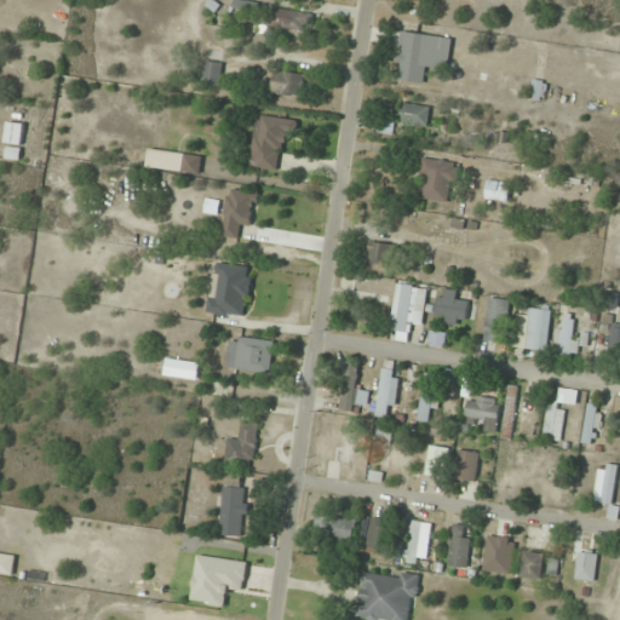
[(273,27),(311,32),(314,13),(275,7),(273,27)]
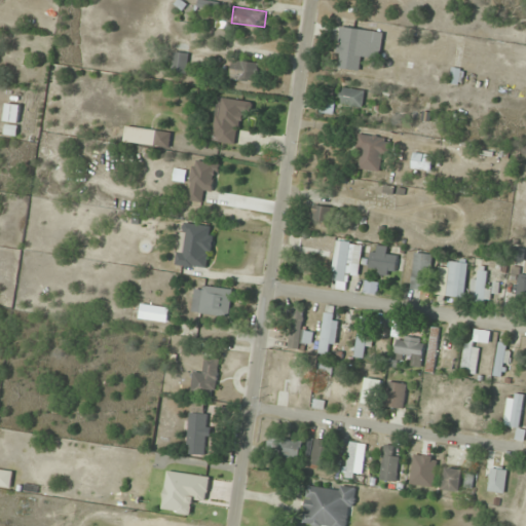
[(384,32),(340,27),(335,68),(360,71),(361,60),(380,63),(384,32)]
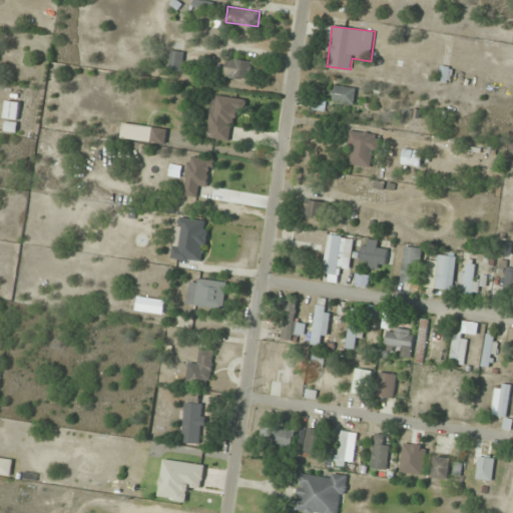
[(182,71),(183,51),(168,51),(167,70),(182,71)]
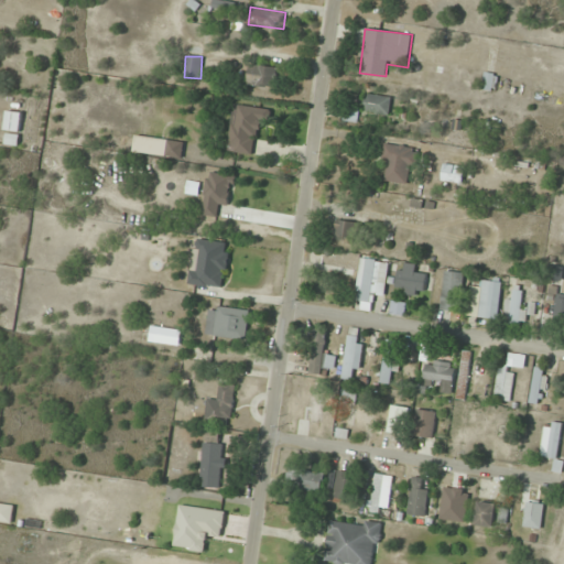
[(278,66),(250,65),(248,85),(277,87),(278,66)]
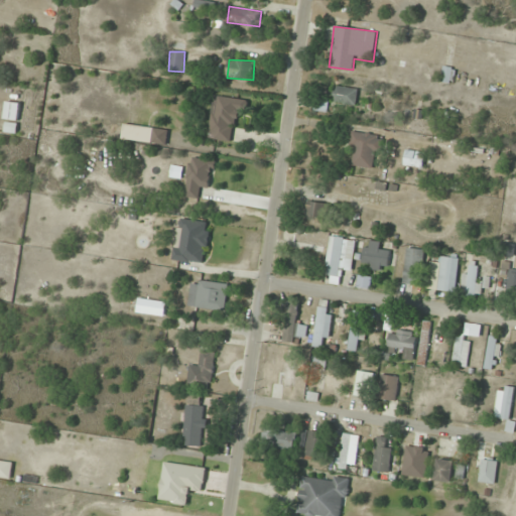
[(336,103),(357,105),(359,88),(337,86),(336,103)]
